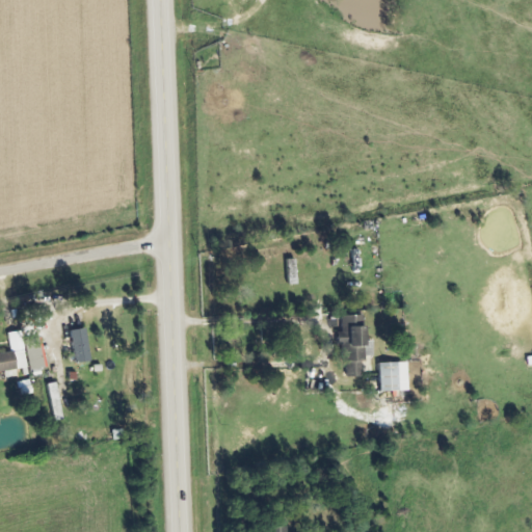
[(364,317),(343,317),(343,334),(339,334),(339,347),(346,347),(346,378),(365,378),(364,317)]
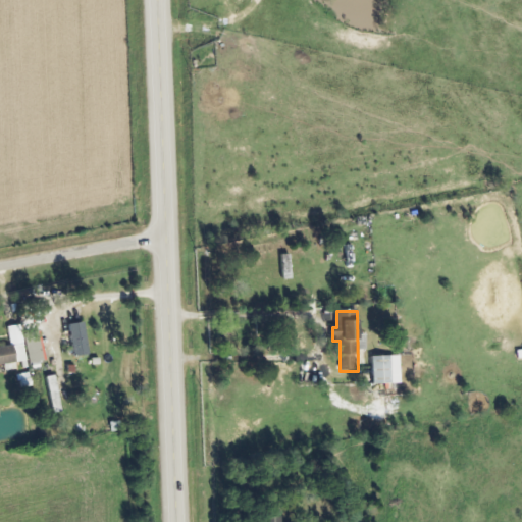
[(70,325),(73,357),(88,355),(85,324),(70,325)]
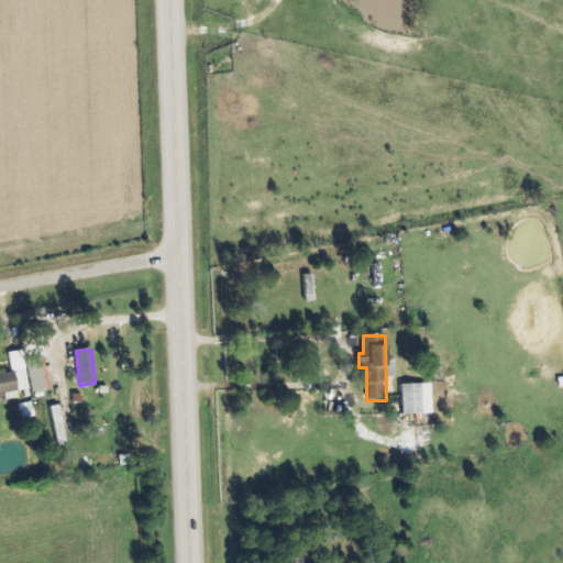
[(0,395),(4,395),(6,400),(18,399),(17,392),(29,390),(23,352),(10,354),(12,374),(0,375),(0,395)]
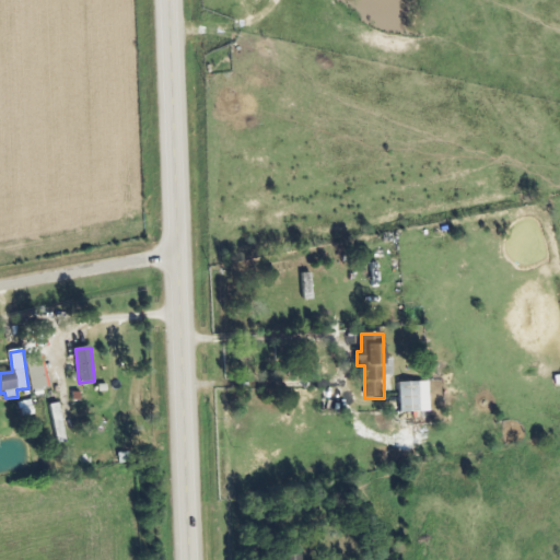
[(31,391),(46,389),(43,358),(27,359),(31,391)]
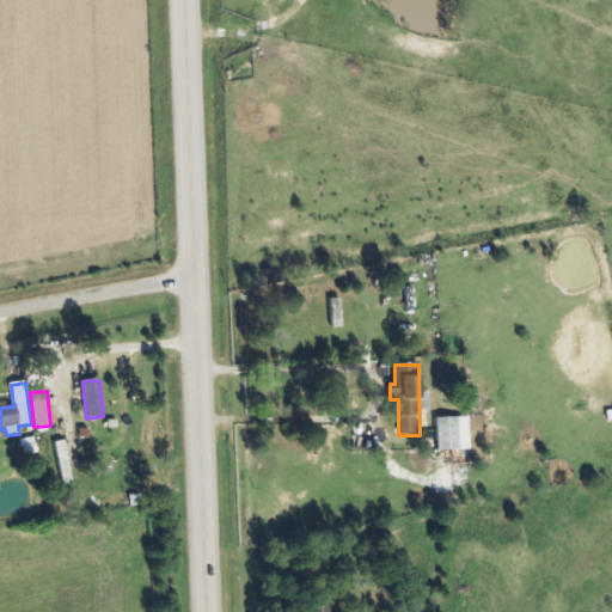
[(436,421),(438,452),(471,451),(470,421),(436,421)]
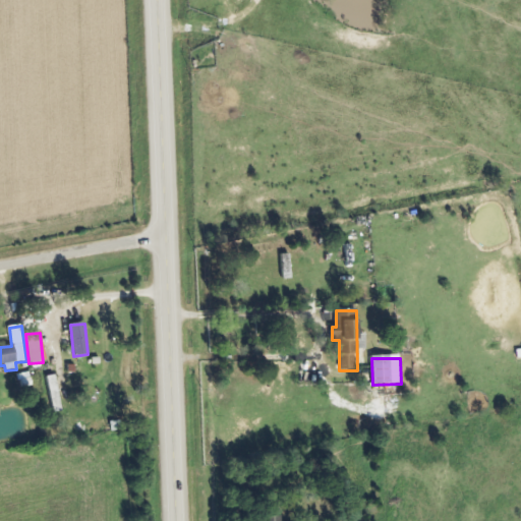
[(47,378),(55,413),(63,411),(55,375),(47,378)]
